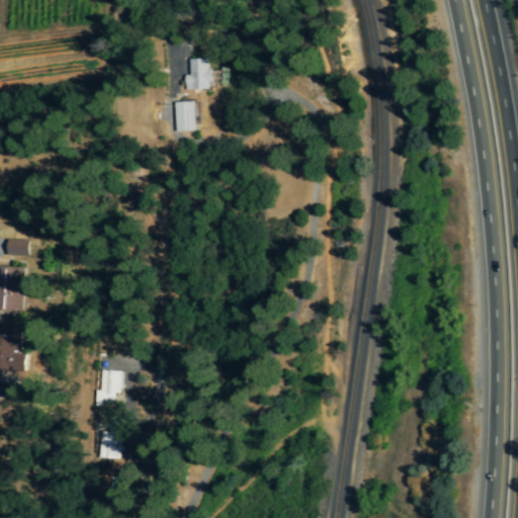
[(184,76),(184,91),(211,90),(211,69),(208,69),(208,60),(188,60),(189,76),(184,76)]
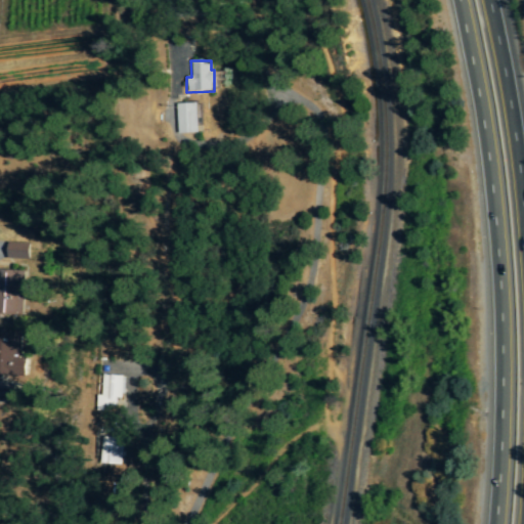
[(198,103),(176,104),(177,134),(199,133),(198,103)]
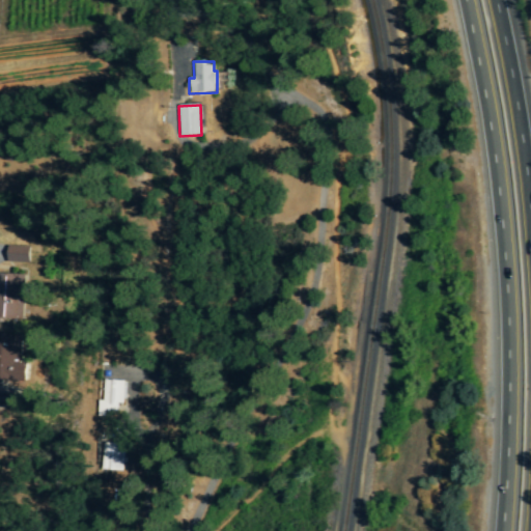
[(29,263),(29,247),(7,246),(6,262),(29,263)]
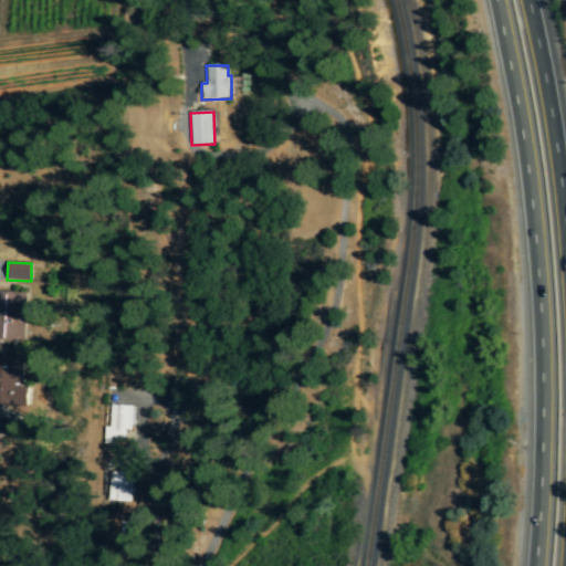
[(0,341),(23,342),(25,293),(0,292),(0,341)]
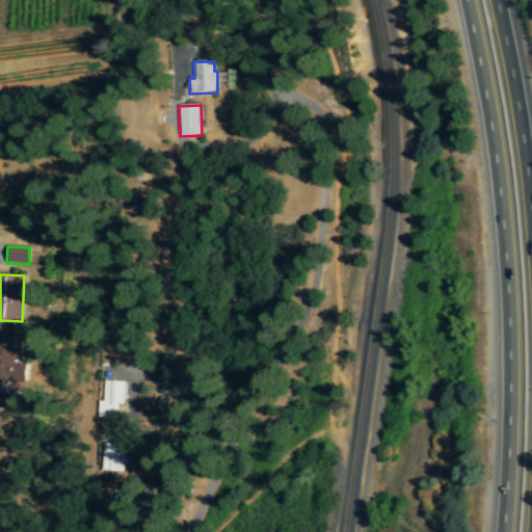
[(0,381),(25,383),(26,365),(19,364),(20,339),(0,338),(0,381)]
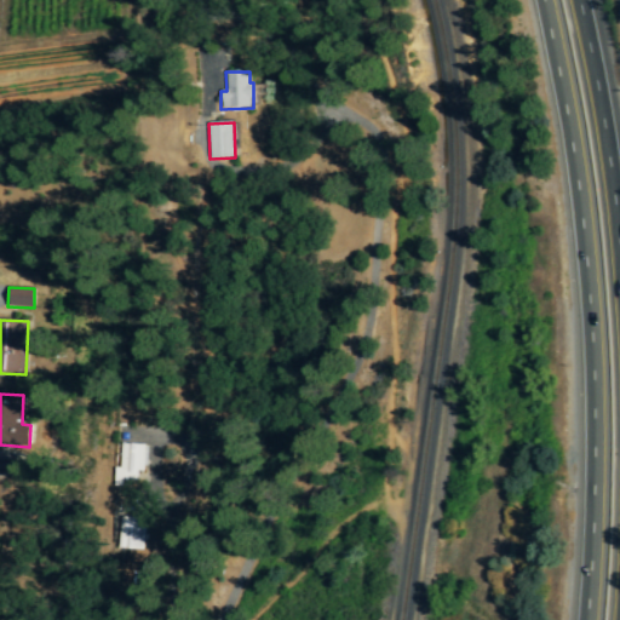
[(113,469),(113,487),(137,488),(137,472),(144,472),(145,445),(120,445),(119,469),(113,469)]
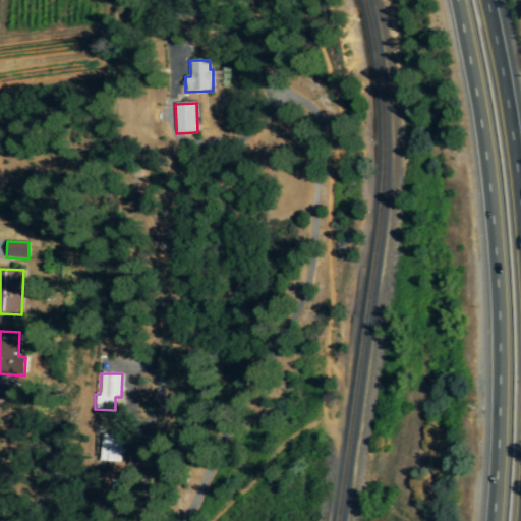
[(115,436),(100,435),(99,461),(121,462),(122,444),(115,444),(115,436)]
